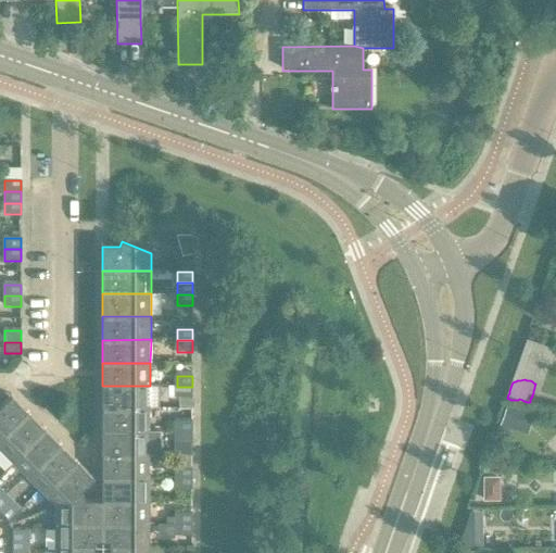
[(150,386),(102,386),(102,409),(150,409),(150,386)]
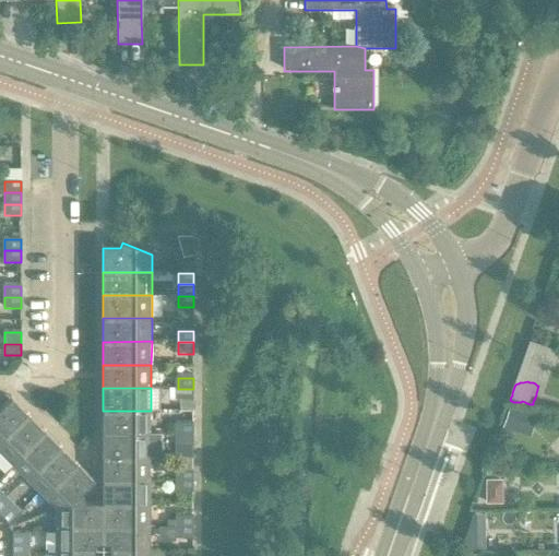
[(193,389),(178,389),(178,401),(193,401),(193,389)]
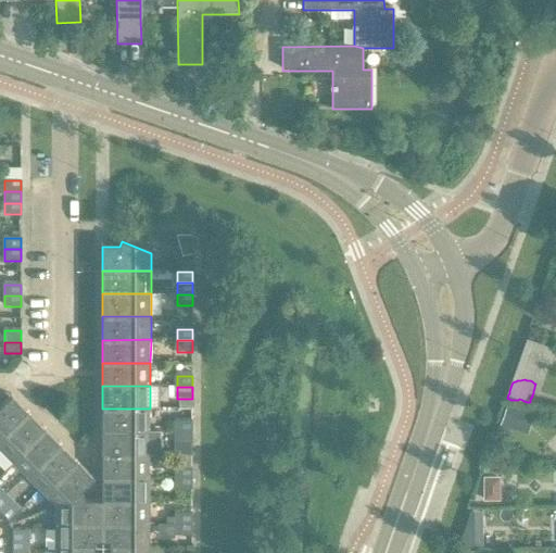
[(0,440),(23,418),(28,414),(11,397),(5,402),(0,406),(0,440)]
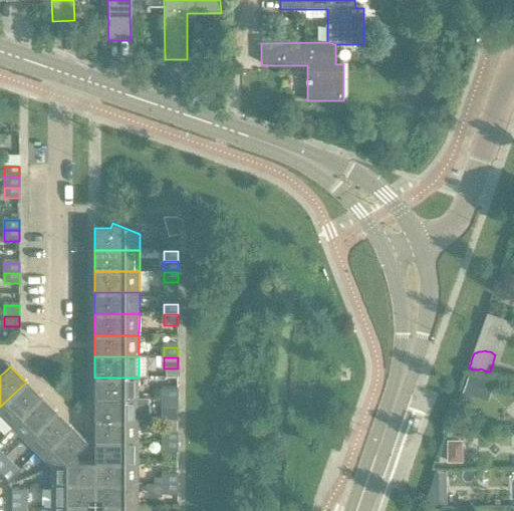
[(462,395),(481,402),(487,382),(468,375),(462,395)]
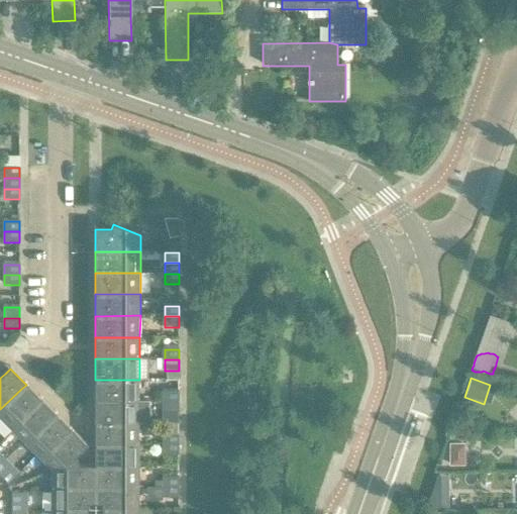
[(139,380),(95,380),(95,402),(139,401),(139,380)]
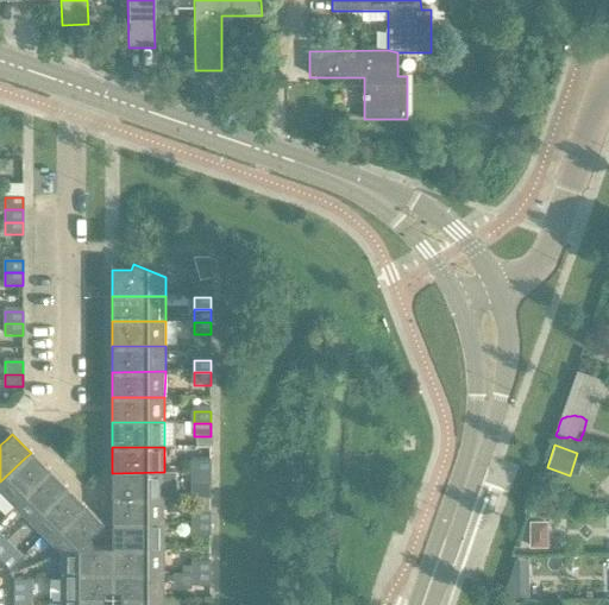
[(25,458),(0,481),(0,495),(12,506),(42,476),(48,470),(31,453),(25,458)]
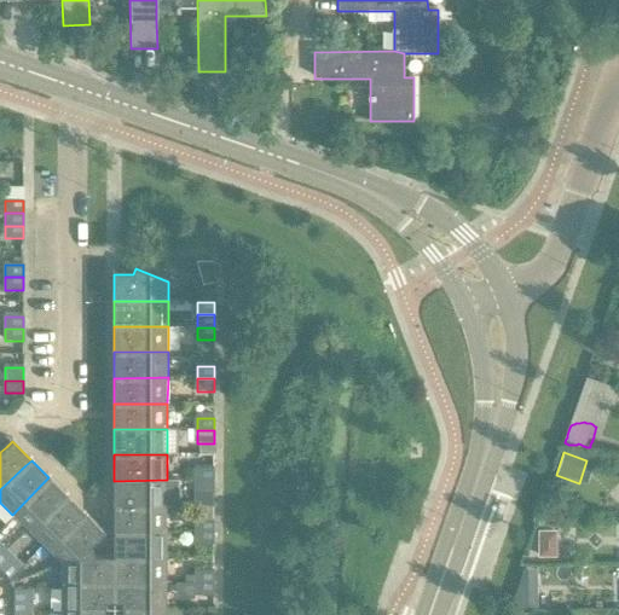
[(197,469),(197,482),(214,482),(214,469),(197,469)]
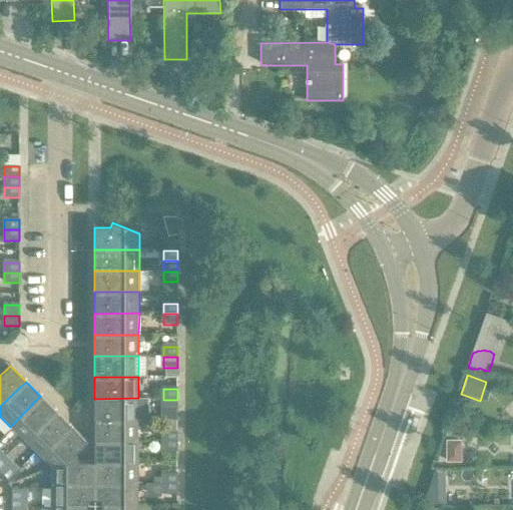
[(35,401),(10,427),(25,442),(50,416),(55,411),(40,396),(35,401)]
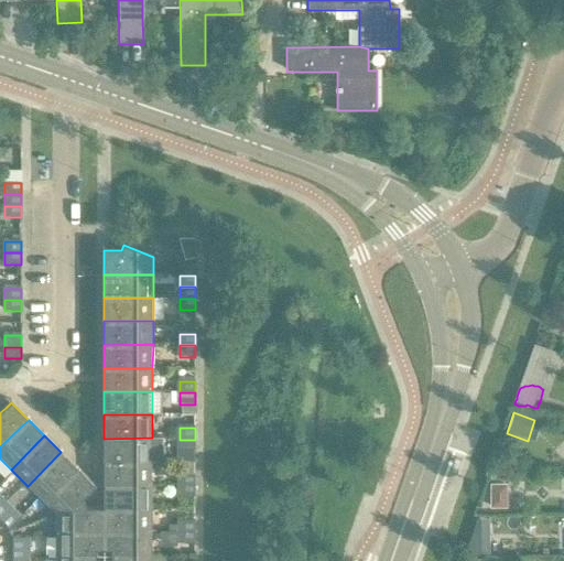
[(152,438),(104,439),(104,462),(152,461),(163,461),(163,438),(152,438)]
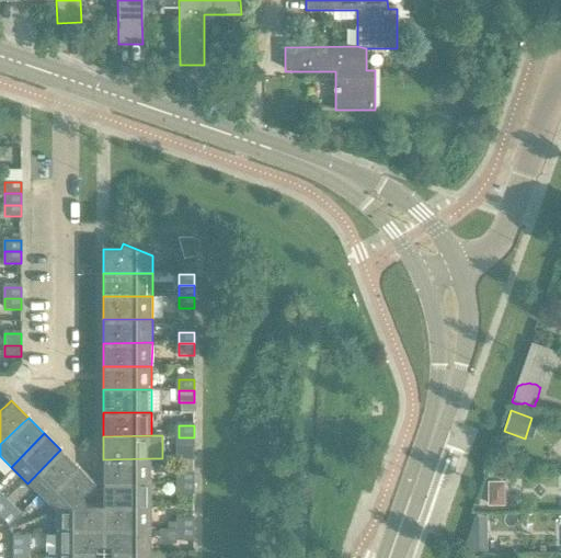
[(194,448),(194,437),(179,437),(179,448),(194,448)]
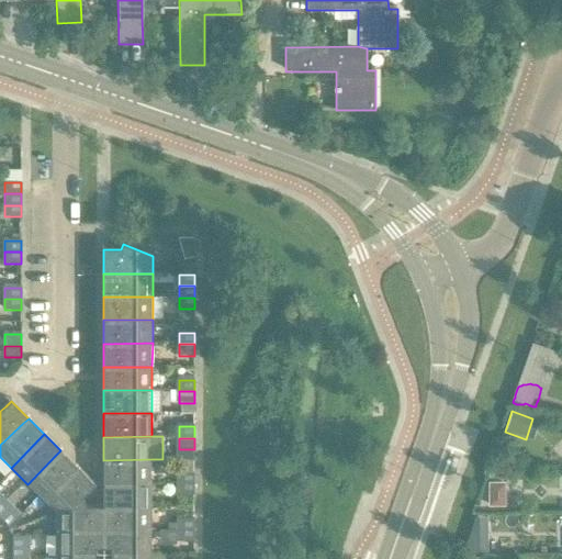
[(55,456),(27,484),(43,501),(72,472),(78,468),(60,450),(55,456)]
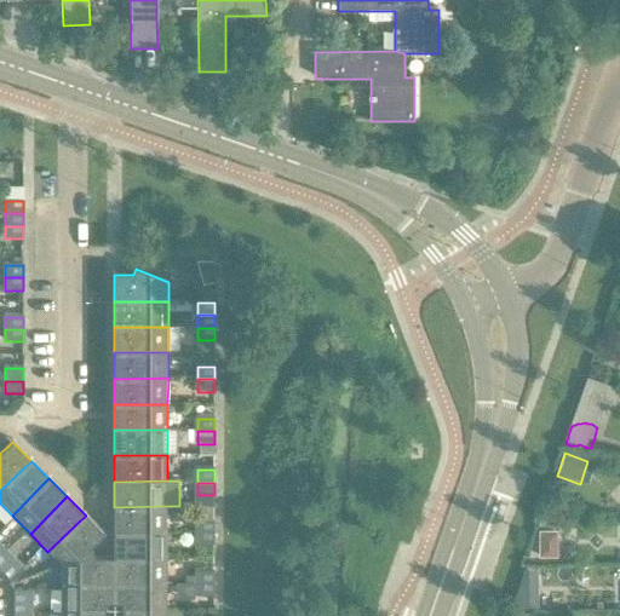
[(167,506),(114,507),(114,533),(167,531),(167,506)]
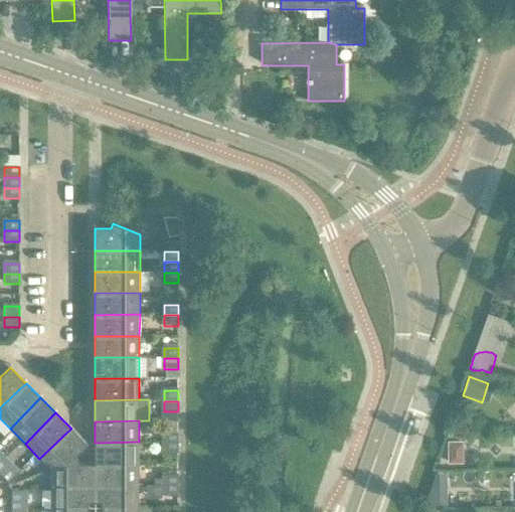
[(66,433),(39,459),(50,470),(76,459),(75,456),(87,445),(71,429),(66,433)]
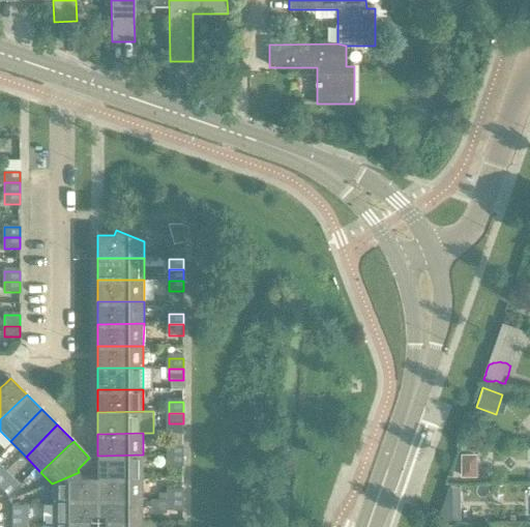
[(169,445),(169,456),(183,456),(183,445),(169,445)]
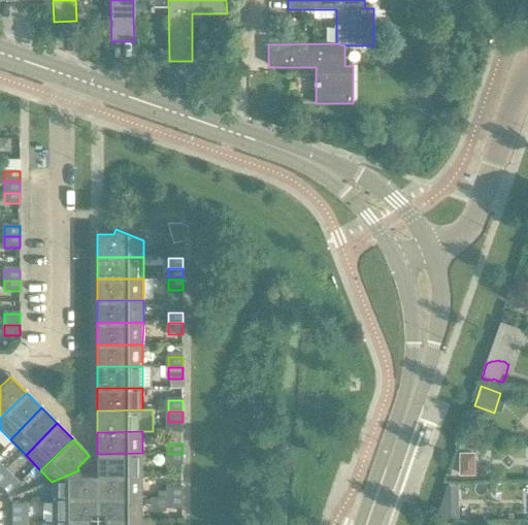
[(142,453),(97,454),(97,476),(142,476),(142,453)]
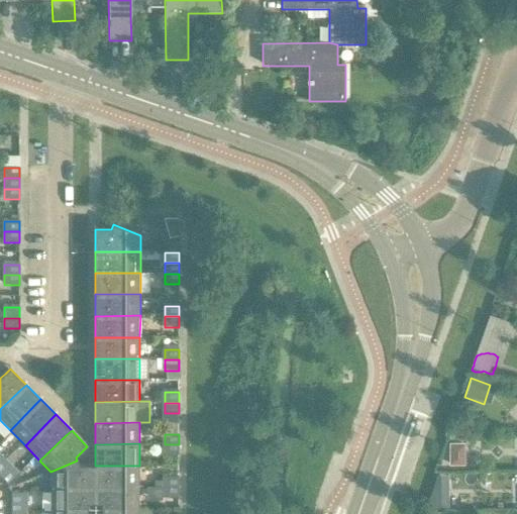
[(179,455),(179,444),(165,444),(165,455),(179,455)]
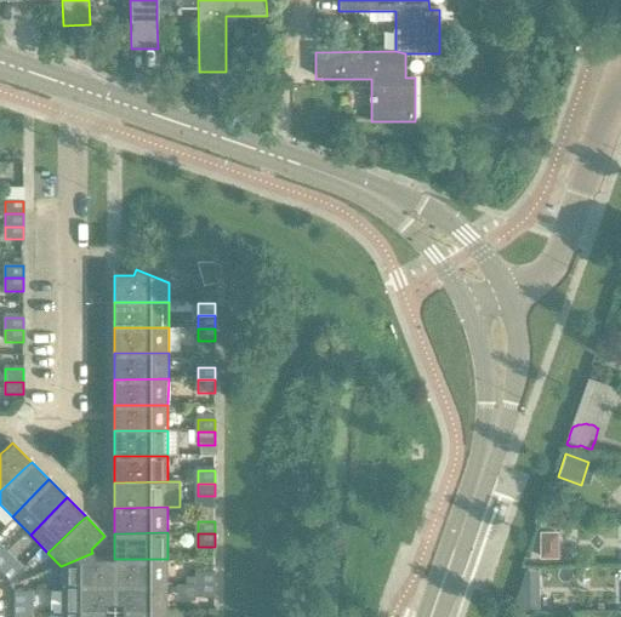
[(540,559),(556,559),(556,536),(540,536),(540,559)]
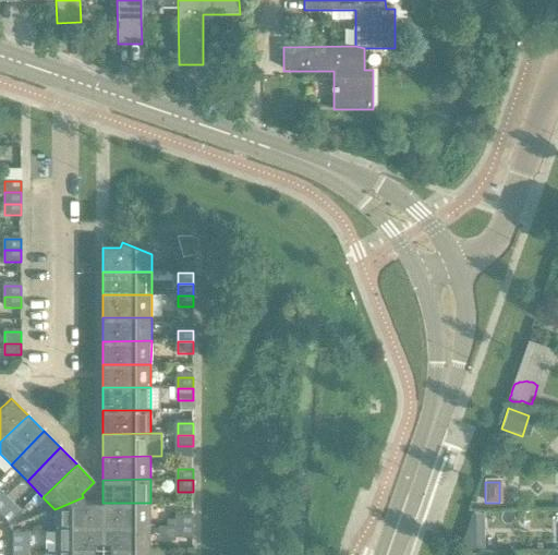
[(0,499),(0,515),(0,516),(12,504),(4,496),(0,499)]
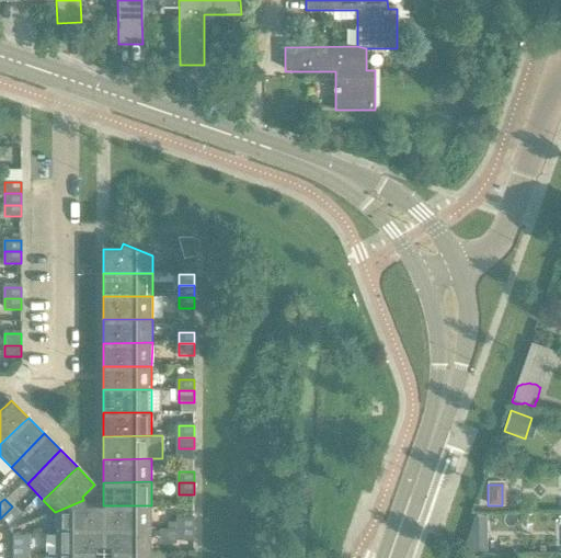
[(83,500),(55,512),(56,528),(103,528),(103,505),(95,505),(86,505),(83,500)]
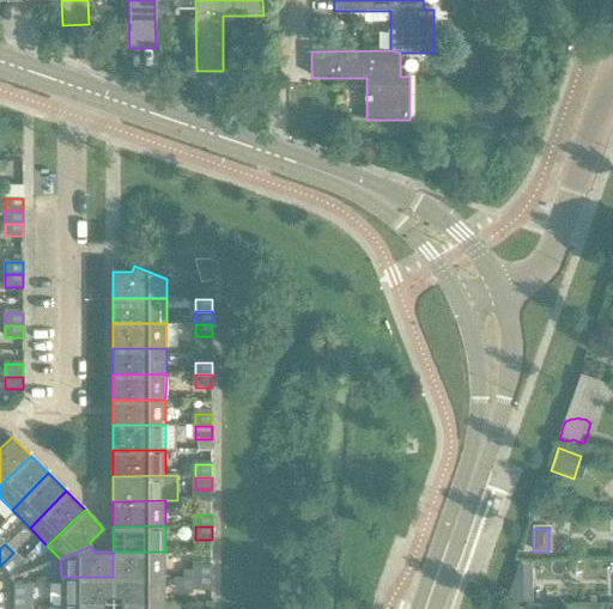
[(165,552),(113,552),(113,577),(121,577),(165,577),(165,552)]
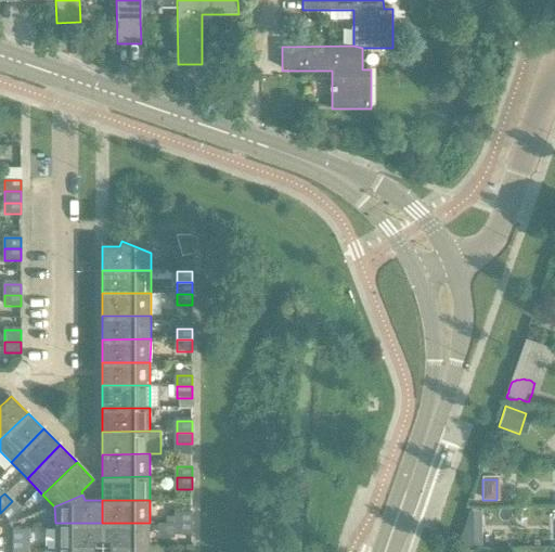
[(20,509),(12,501),(0,513),(9,521),(20,509)]
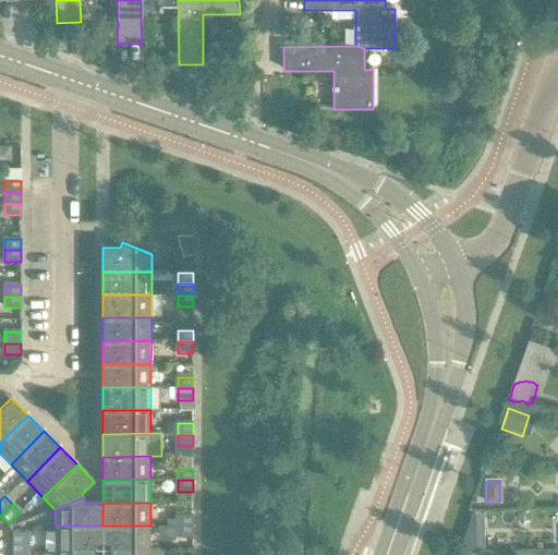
[(178,515),(178,527),(193,527),(193,515),(178,515)]
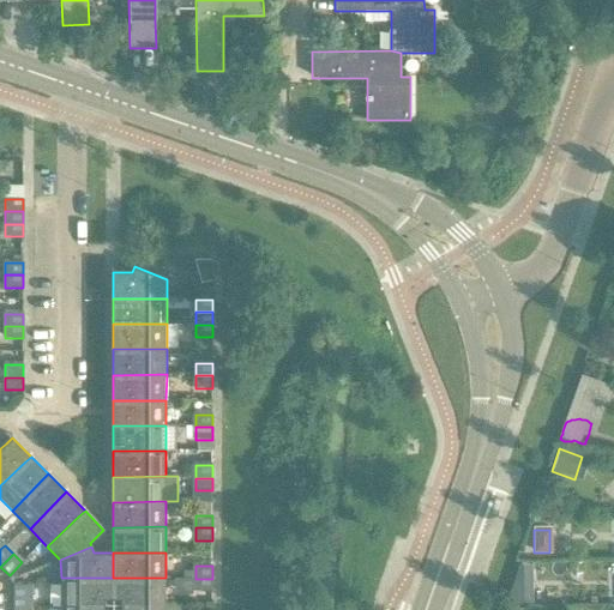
[(113,578),(61,578),(61,604),(113,604),(113,603),(113,578)]
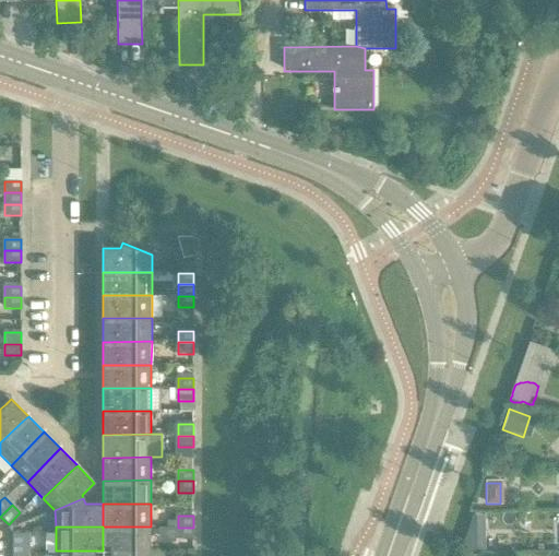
[(110,527),(103,527),(103,549),(151,549),(151,527),(110,527)]
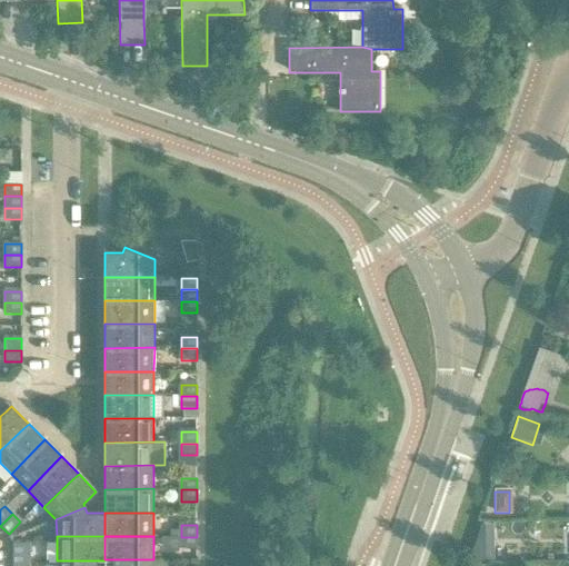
[(197,548),(197,537),(181,537),(181,548),(197,548)]
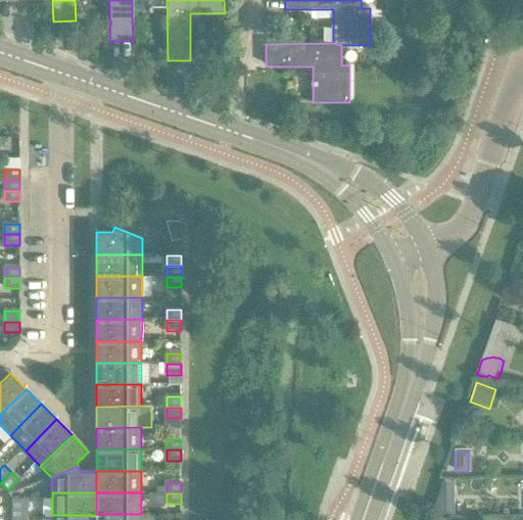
[(11,510),(27,511),(27,500),(11,500),(11,510)]
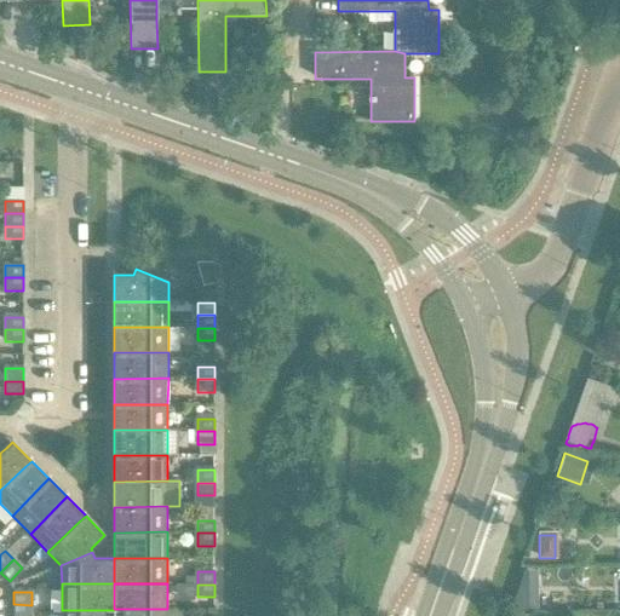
[(32,605),(13,604),(13,615),(32,615),(32,605)]
